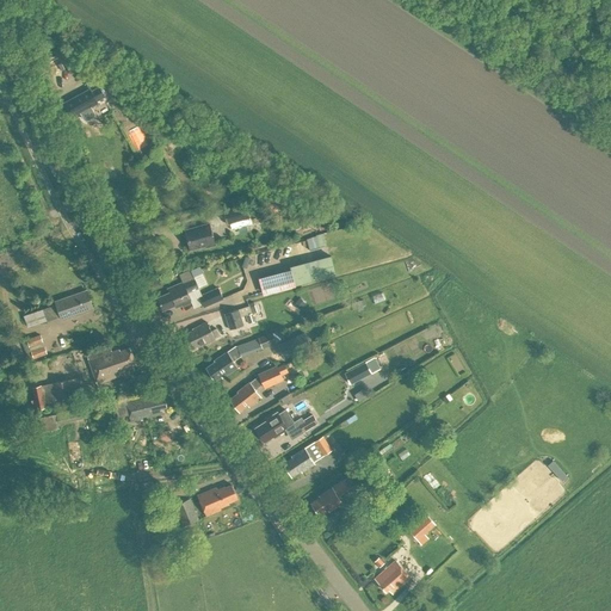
[(68,50),(61,54),(72,74),(79,69),(68,50)]
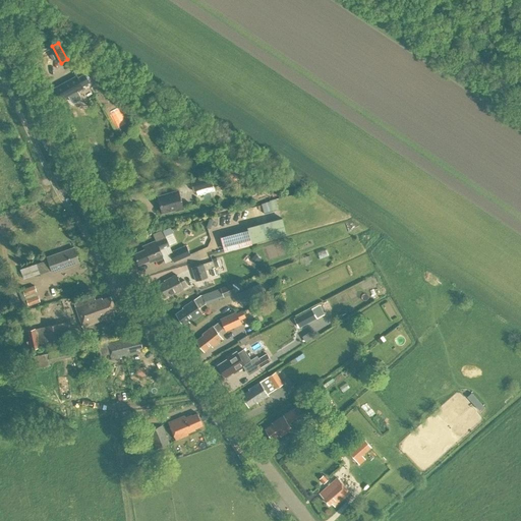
[(76,76),(55,89),(60,99),(68,95),(69,96),(83,89),(82,87),(90,82),(85,75),(78,78),(76,76)]
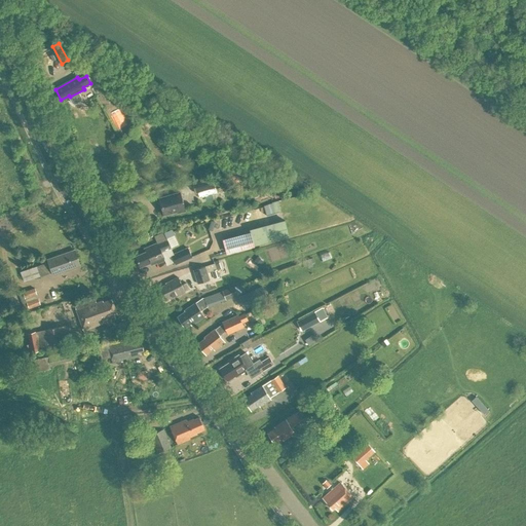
[(118,109),(111,113),(119,129),(126,125),(118,109)]
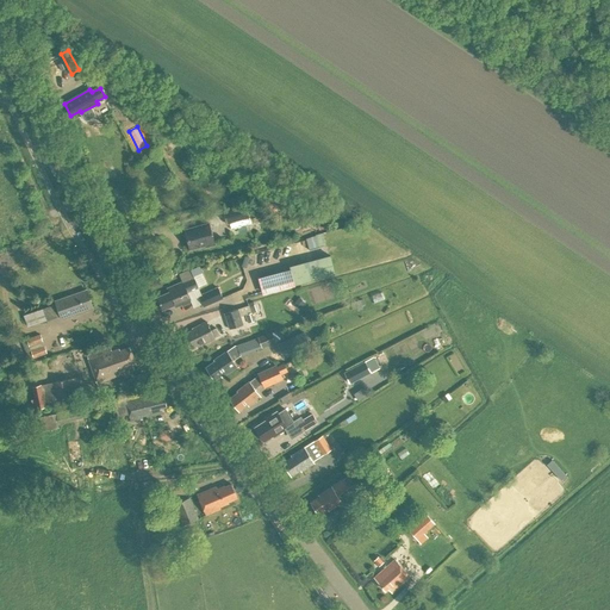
[(246,203),(223,210),(226,224),(230,223),(231,230),(251,224),(246,203)]
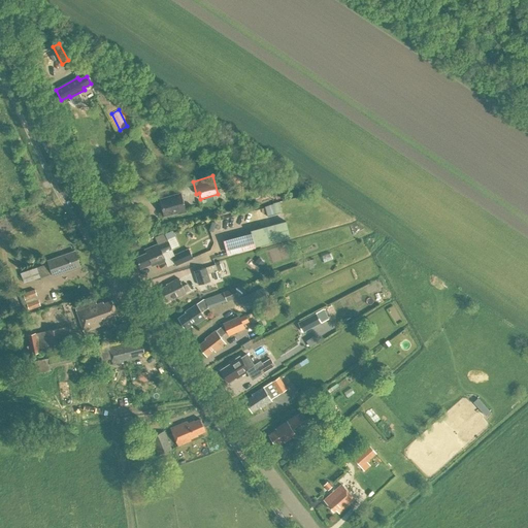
[(180,193),(159,199),(164,216),(177,211),(177,213),(186,211),(180,193)]
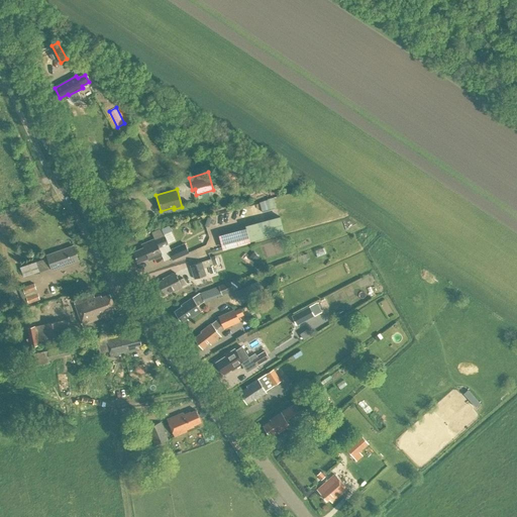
[(261,203),(264,212),(272,209),(269,200),(261,203)]
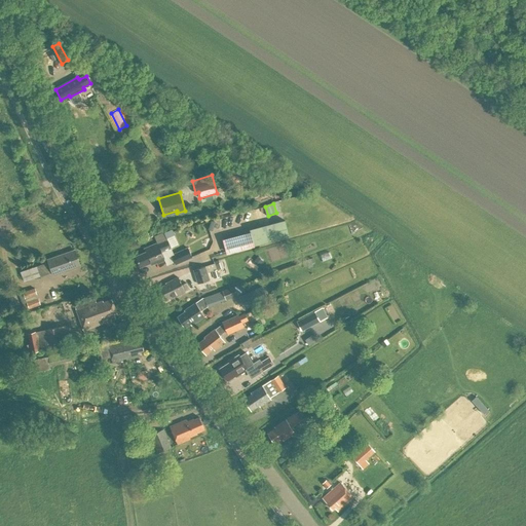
[(252,233),(223,241),(227,255),(255,248),(252,233)]
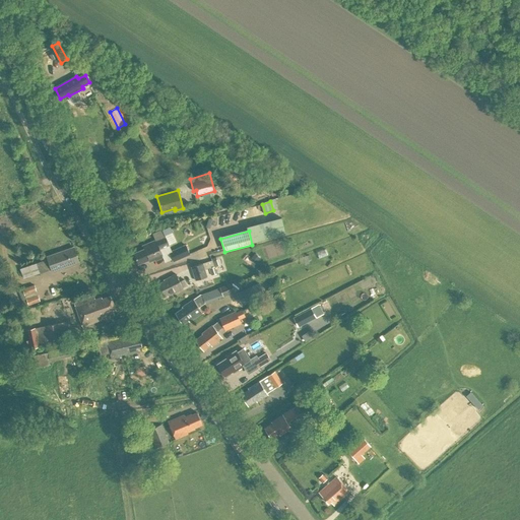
[(165,237),(155,241),(142,246),(144,249),(134,253),(138,264),(149,259),(150,262),(155,259),(156,260),(163,258),(159,251),(169,247),(165,237)]
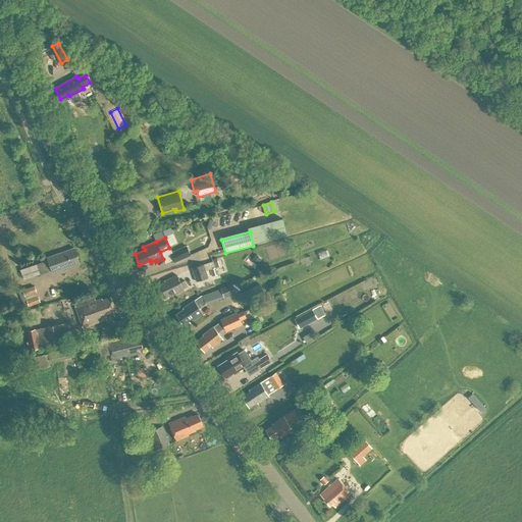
[(169,253),(173,263),(190,256),(186,246),(169,253)]
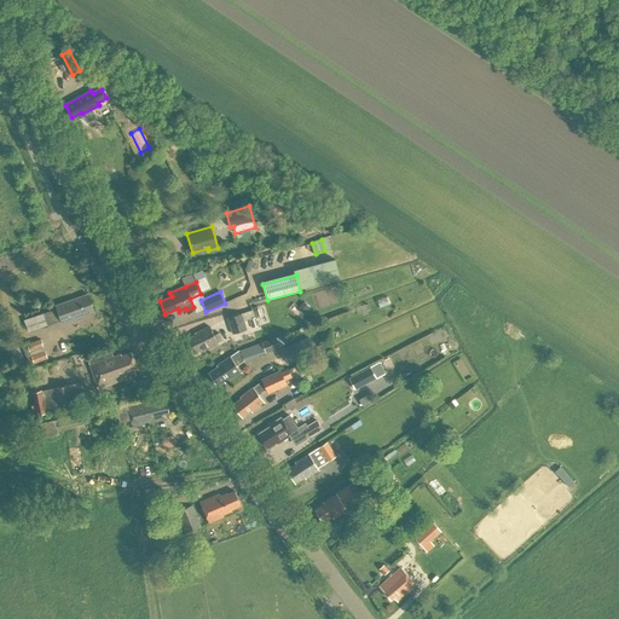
[(63,323),(94,311),(88,294),(57,306),(58,308),(24,320),(28,331),(48,324),(62,319),(63,323)]
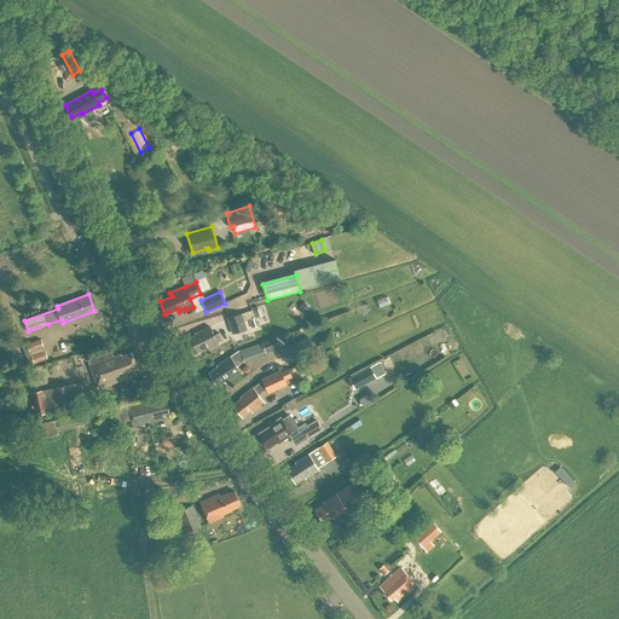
[(253,310),(227,318),(232,334),(247,329),(244,322),(255,318),(253,310)]
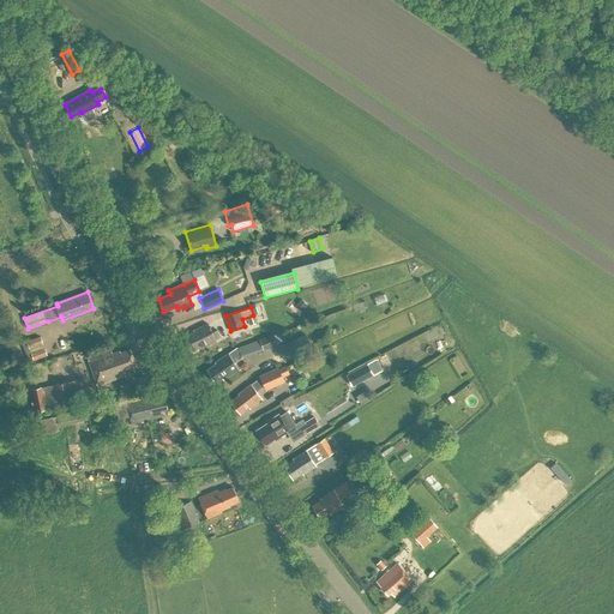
[(391,333),(410,326),(407,315),(386,324),(391,333)]
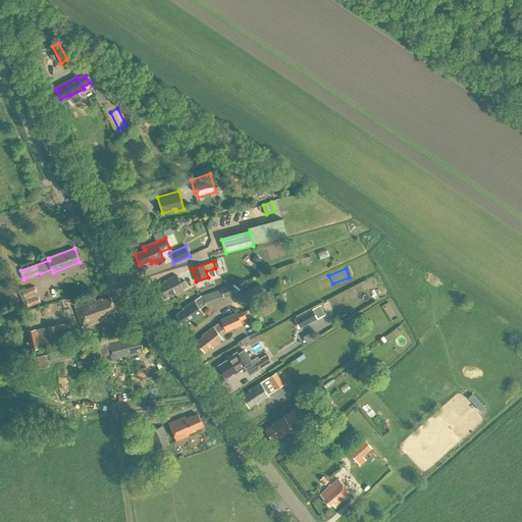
[(171,296),(183,290),(188,286),(185,280),(179,283),(175,275),(164,280),(164,282),(156,286),(162,299),(171,295),(171,296)]
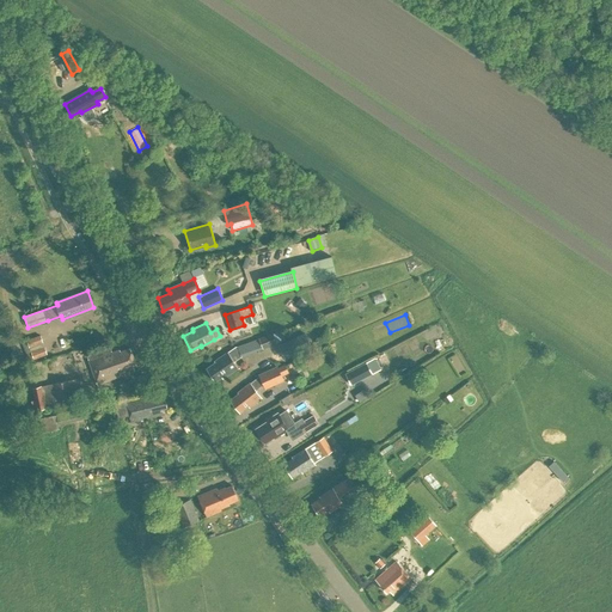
[(317,346),(310,331),(276,347),(282,361),(317,346)]
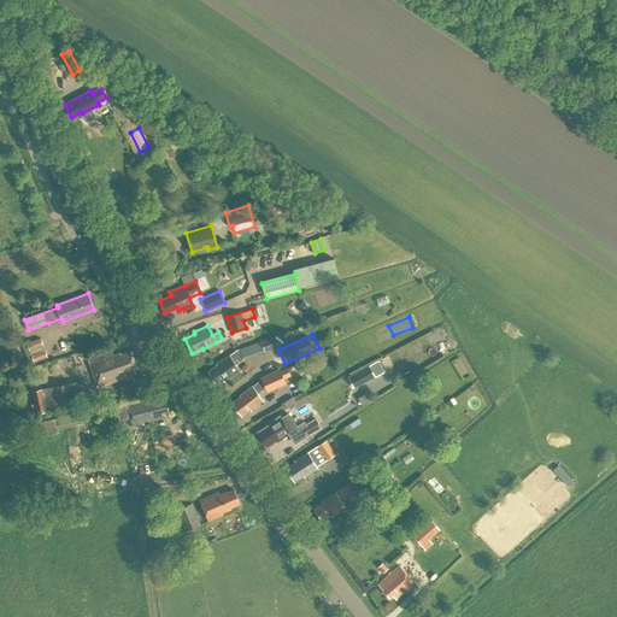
[(278,347),(274,338),(260,342),(265,352),(278,347)]
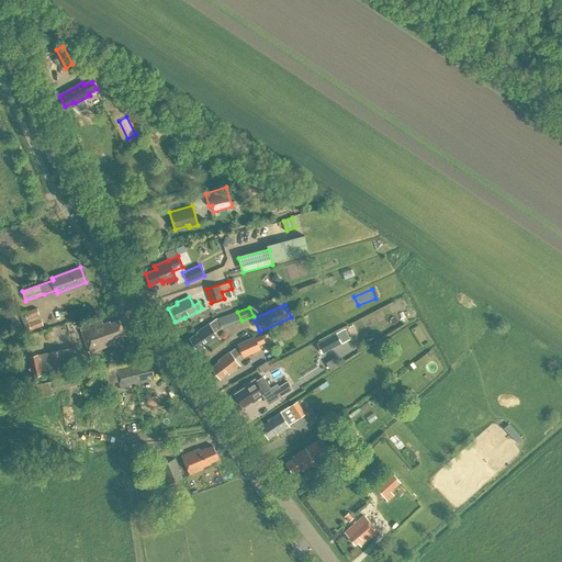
[(26,319),(40,315),(37,308),(24,313),(26,319)]
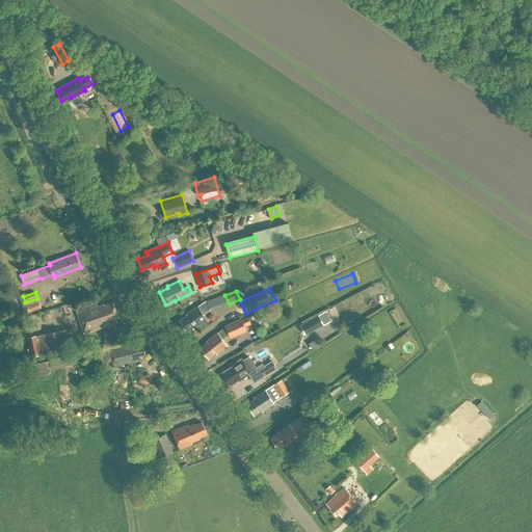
[(195,327),(207,320),(203,314),(209,311),(203,301),(185,314),(186,315),(180,320),(187,331),(194,327),(195,327)]
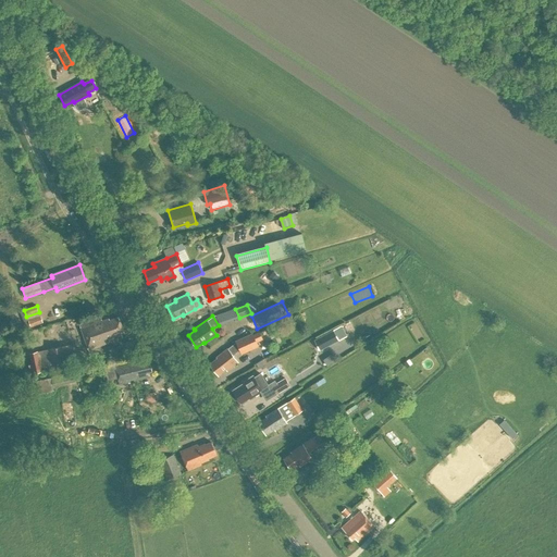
[(31,327),(42,323),(40,317),(28,321),(31,327)]
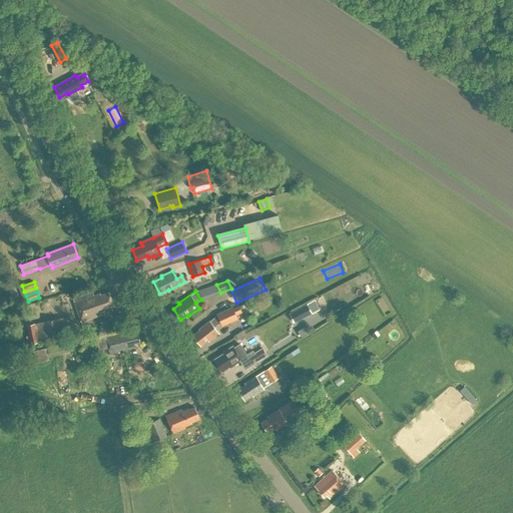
[(112,308),(115,307),(110,293),(102,296),(101,293),(94,295),(94,293),(75,299),(83,322),(113,311),(112,308)]
